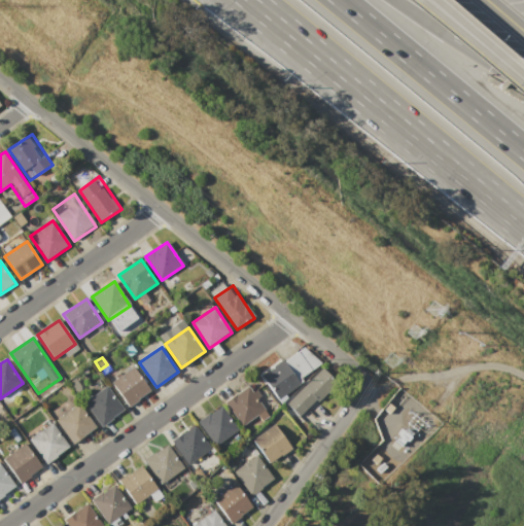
[(280,399),(264,376),(285,361),(301,385),(280,399)]
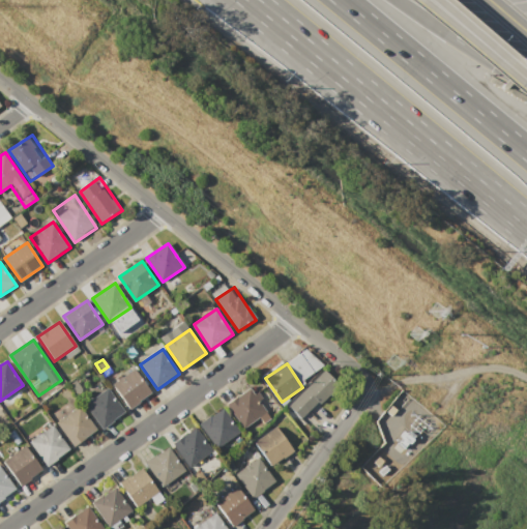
[(114,384),(136,370),(151,393),(129,408),(114,384)]
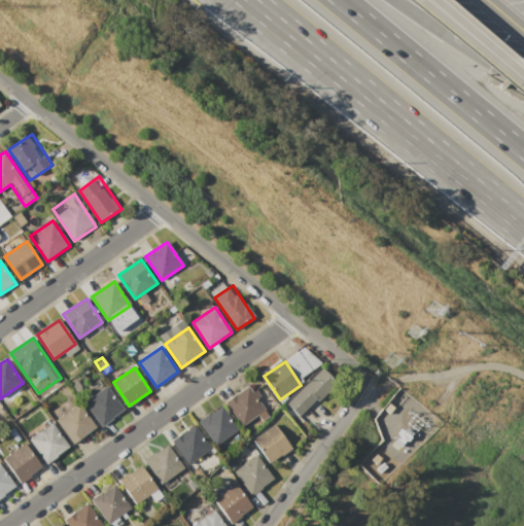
[(288,404),(323,370),(337,383),(302,417),(288,404)]
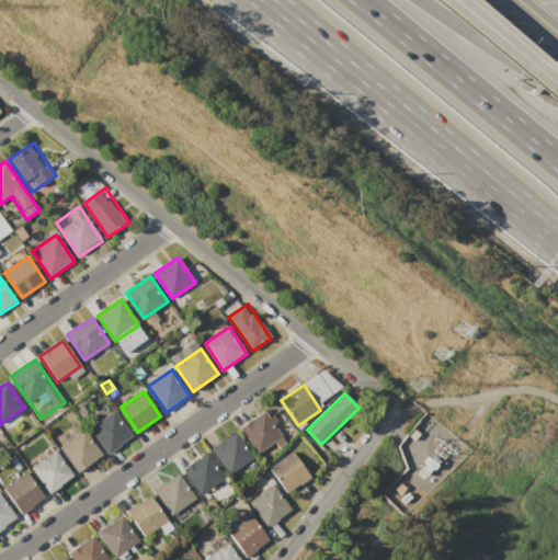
[(110,455),(91,427),(114,412),(133,440),(110,455)]
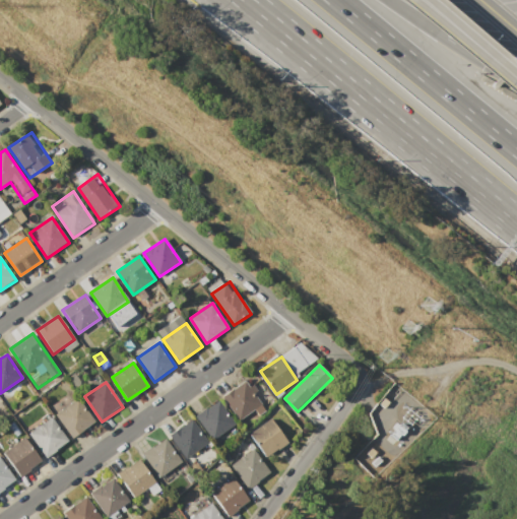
[(246,382),(262,405),(240,419),(223,396),(246,382)]
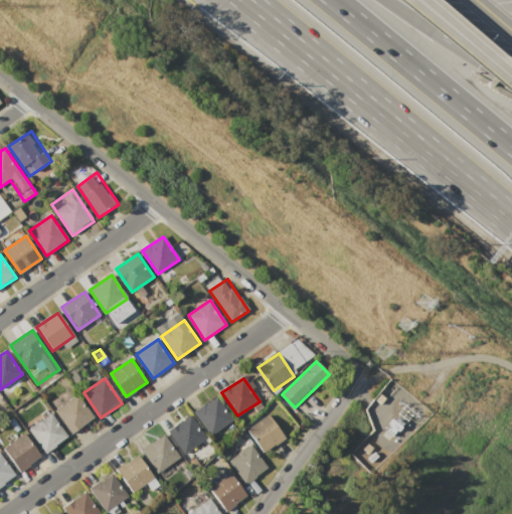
[(56,410),(78,395),(95,418),(71,434),(56,410)]
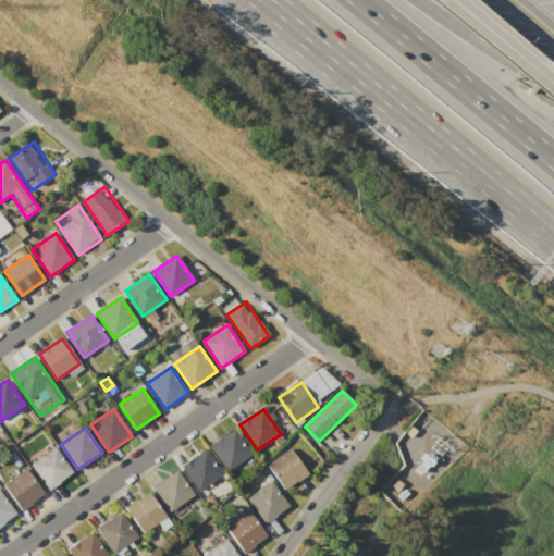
[(235,430),(254,456),(230,471),(212,446),(235,430)]
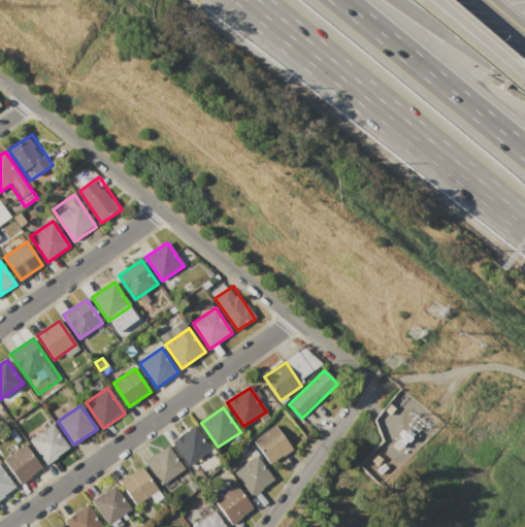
[(46,464),(30,439),(53,424),(69,449),(46,464)]
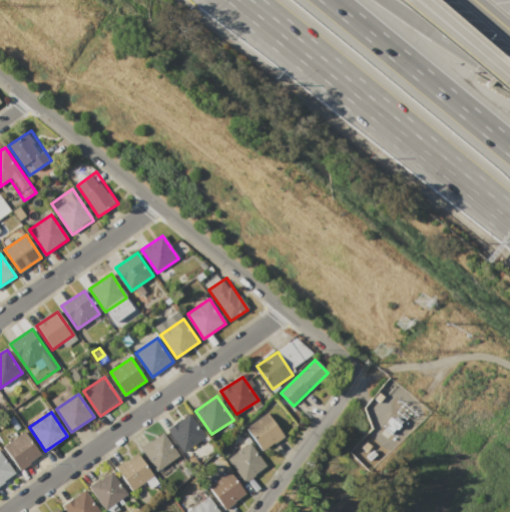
[(206,436),(183,452),(167,429),(190,414),(206,436)]
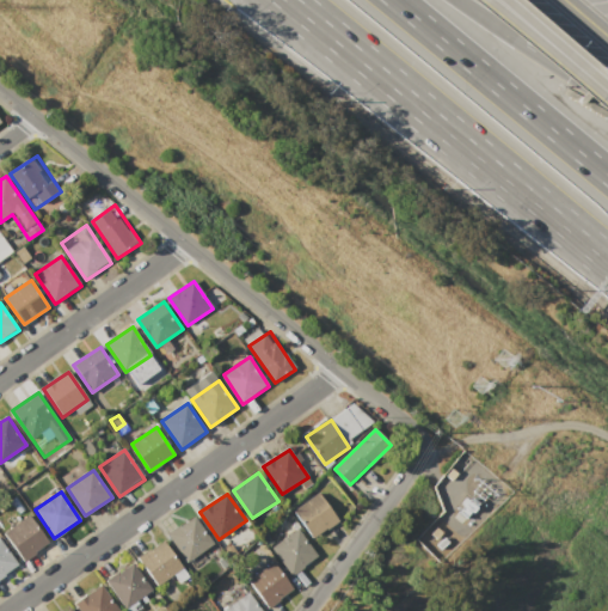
[(320,494),(339,521),(314,538),(295,511),(320,494)]
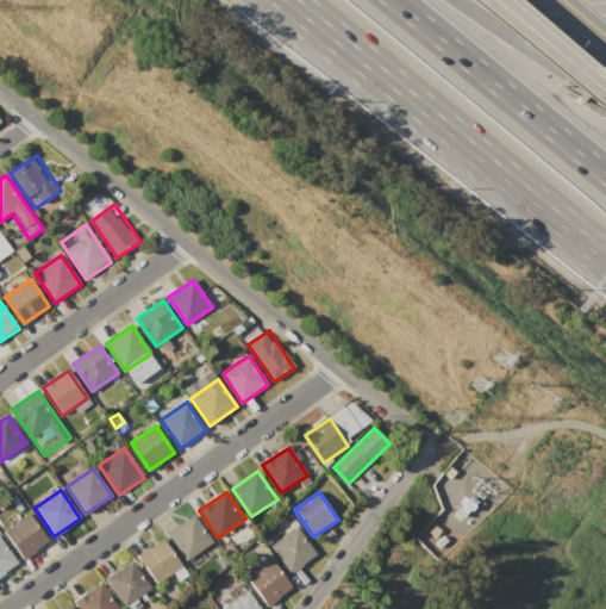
[(6,532),(31,515),(48,541),(24,558),(6,532)]
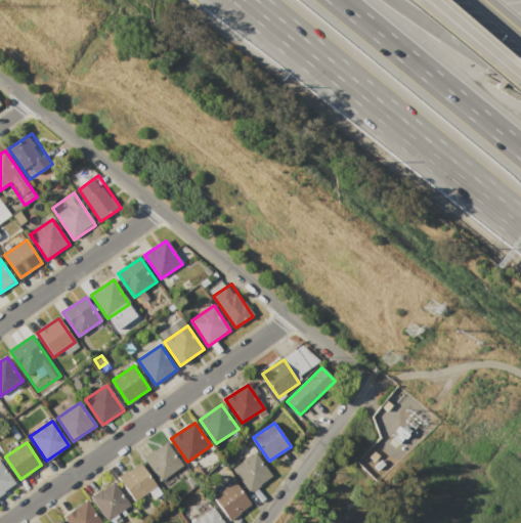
[(167,442),(184,467),(162,482),(145,458),(167,442)]
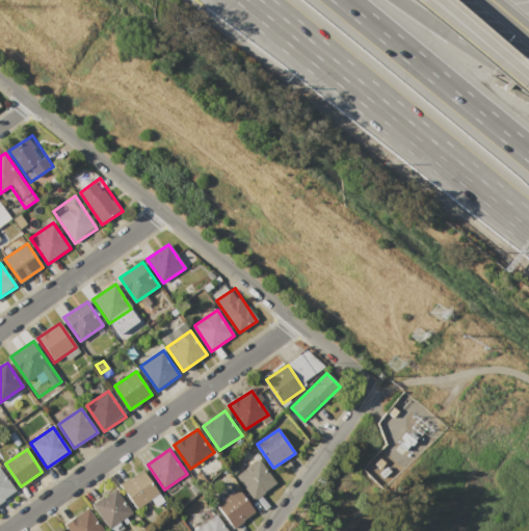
[(238,476),(261,460),(276,483),(254,499),(238,476)]
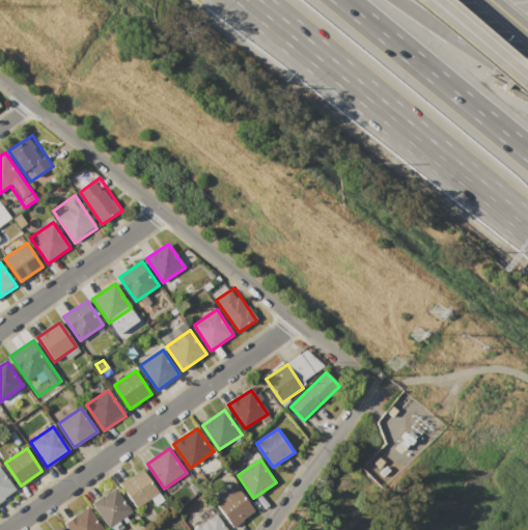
[(0,503),(0,467),(18,492),(0,503)]
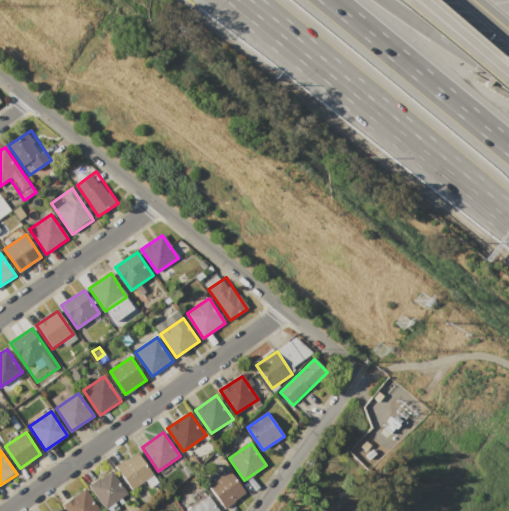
[(153,475),(132,489),(116,467),(138,452),(153,475)]
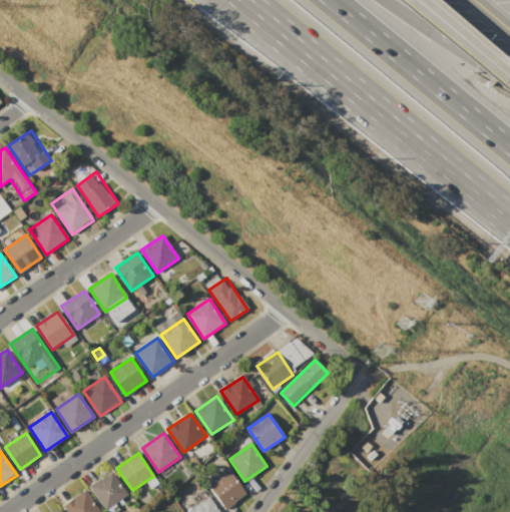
[(227,510),(210,485),(230,472),(246,496),(227,510)]
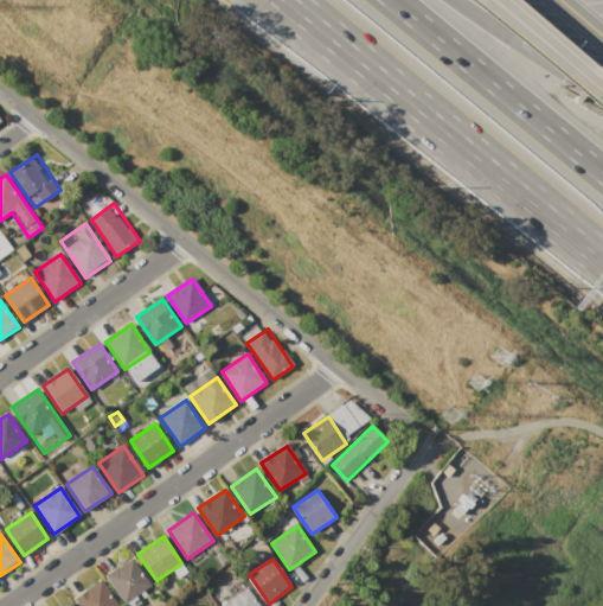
[(133,560),(152,587),(126,604),(107,576),(133,560)]
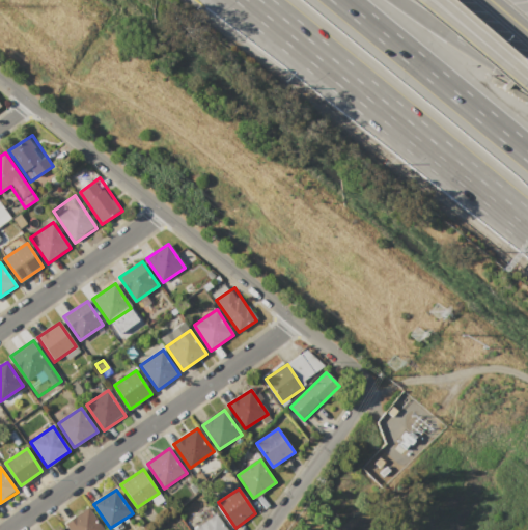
[(68,529),(65,524),(89,508),(104,529),(68,529)]
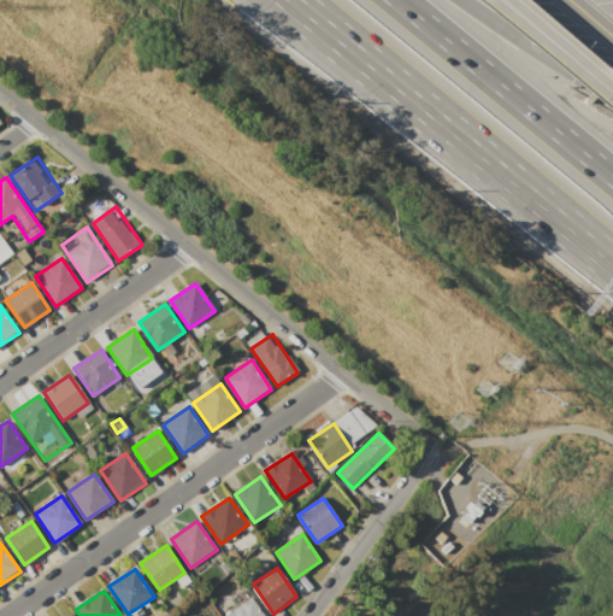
[(227,615),(252,598),(263,615),(227,615)]
